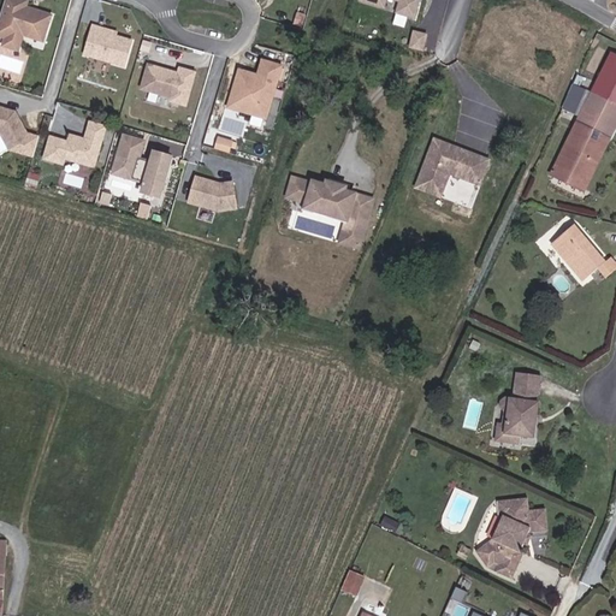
[(29,3),(22,0),(0,0),(0,4),(0,46),(18,51),(22,35),(46,41),(53,16),(27,9),(29,3)]
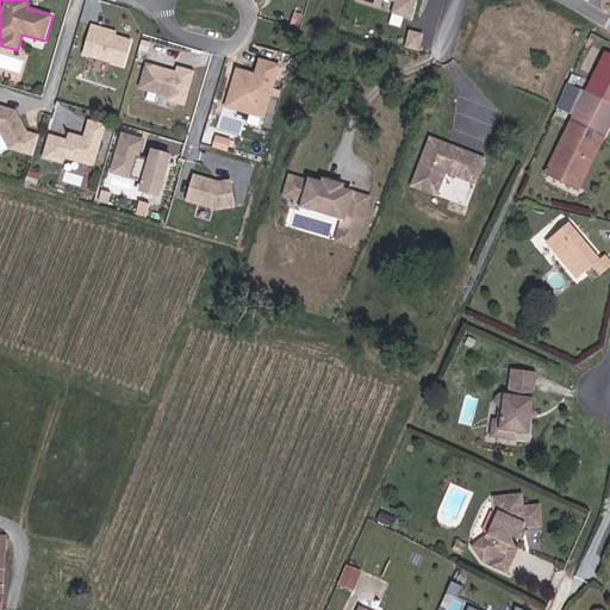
[(354,0),(375,6),(377,0),(392,0),(390,11),(409,17),(414,0),(354,0)]
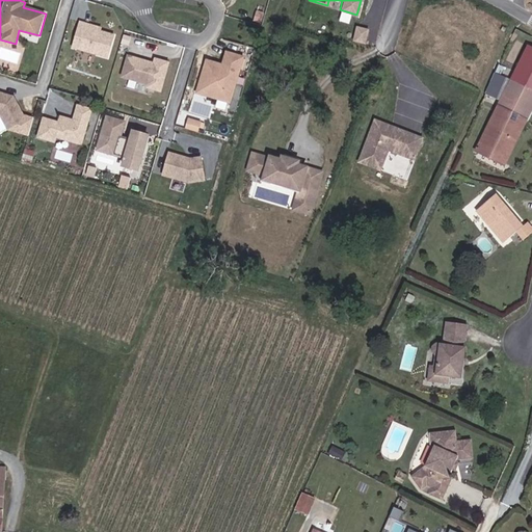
[(102,25),(76,19),(68,48),(106,58),(112,35),(101,32),(102,25)]
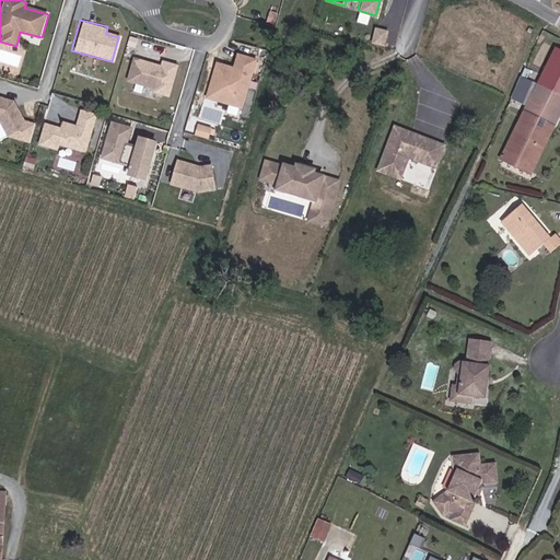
[(383,31),(374,28),(370,43),(380,45),(383,31)]
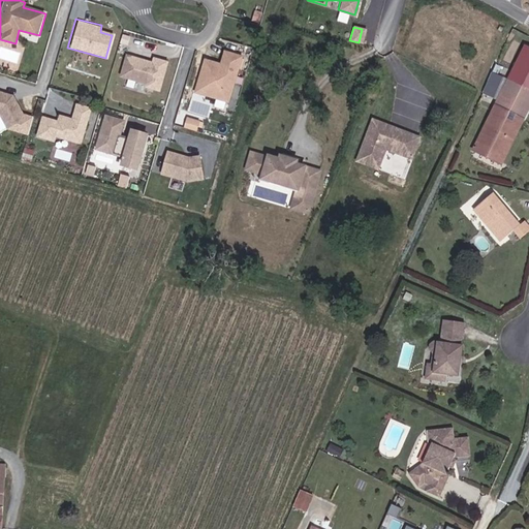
[(528,45),(524,43),(494,104),(496,104),(477,142),(503,154),(521,117),(523,118),(528,105),(528,45)]
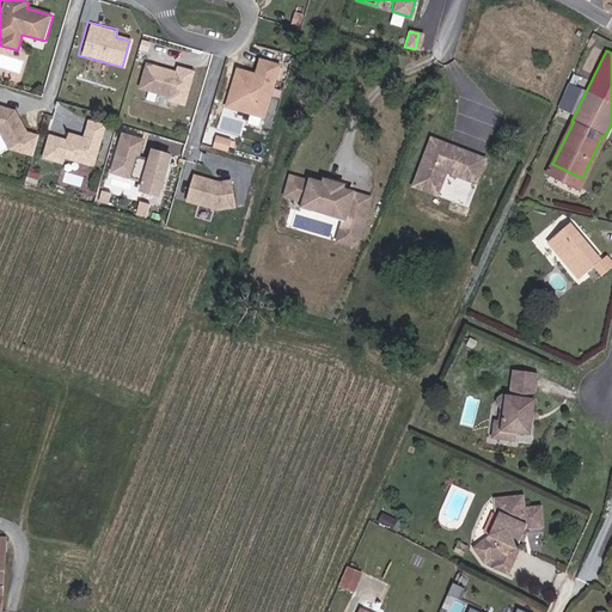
[(254,73),(237,71),(222,108),(263,118),(279,66),(257,61),(254,73)]
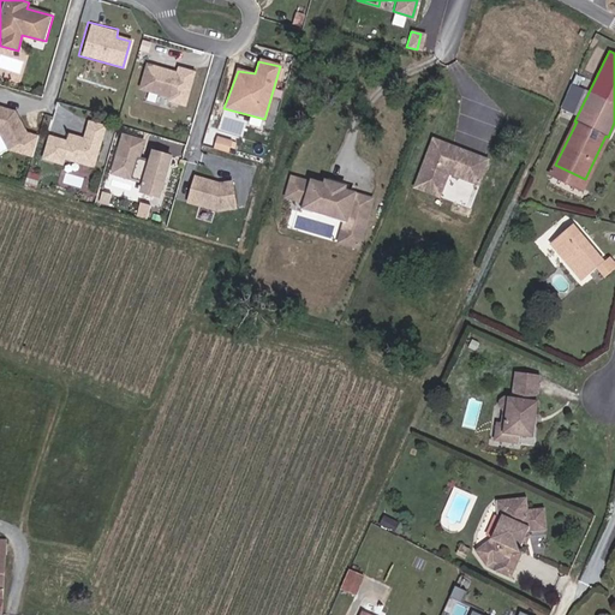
[(177,72),(148,64),(139,90),(167,99),(165,106),(186,112),(198,72),(178,66),(177,72)]
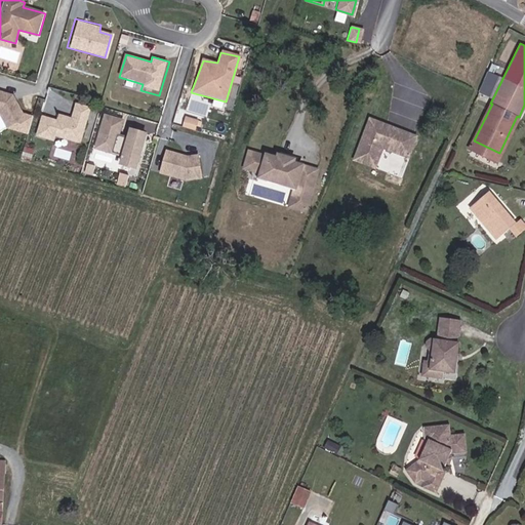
[(483,80),(493,85),(498,72),(489,68),(483,80)]
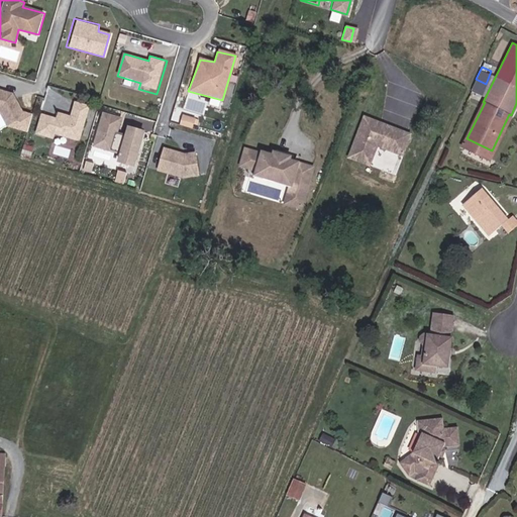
[(486,84),(476,79),(470,92),(481,97),(486,84)]
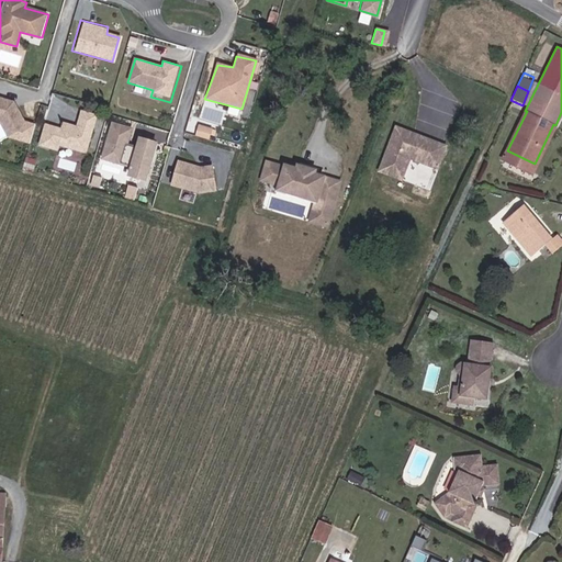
[(13,100),(0,97),(0,125),(8,138),(29,126),(13,100)]
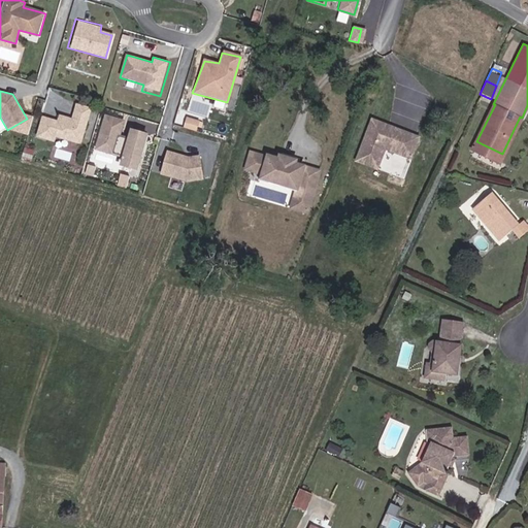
[(56,121),(41,117),(35,138),(54,143),(56,137),(79,144),(90,108),(75,104),(71,119),(58,114),(56,121)]
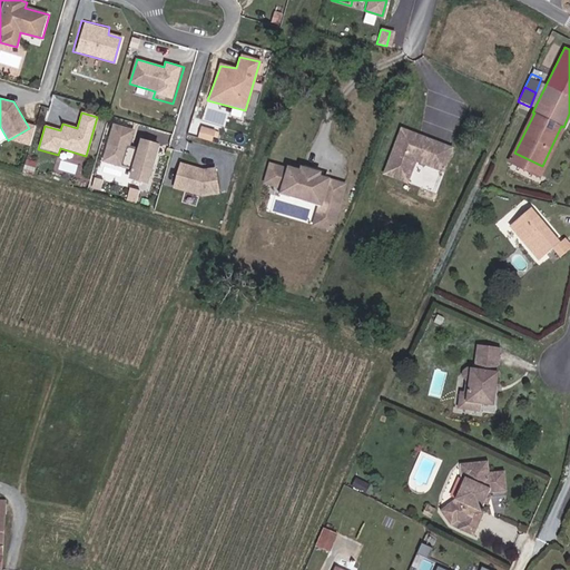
[(133,130),(112,125),(102,164),(131,172),(129,183),(149,188),(160,145),(141,140),(138,151),(128,149),(133,130)]
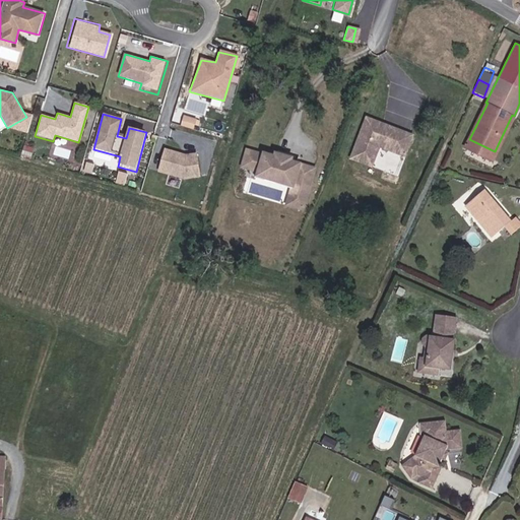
[(414,136),(370,118),(353,157),(375,166),(385,141),(408,150),(414,136)]
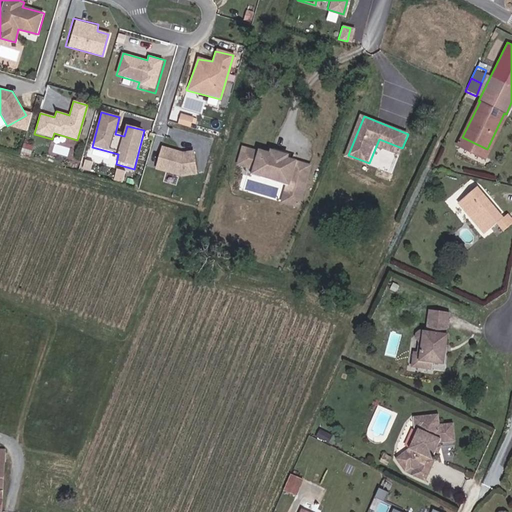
[(484,156),(487,149),(462,137),(459,144),(484,156)]
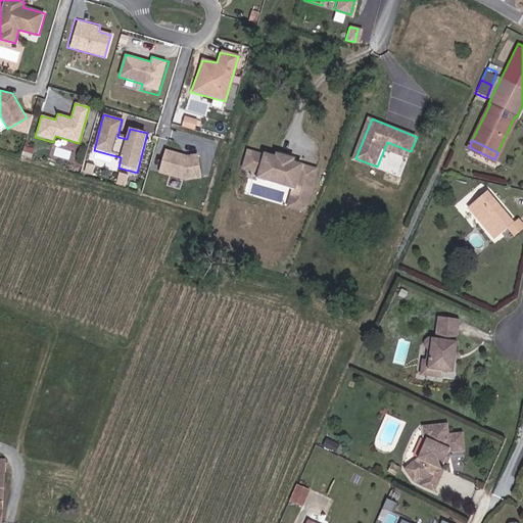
[(188,155),(165,149),(157,174),(185,182),(203,178),(198,153),(188,155)]
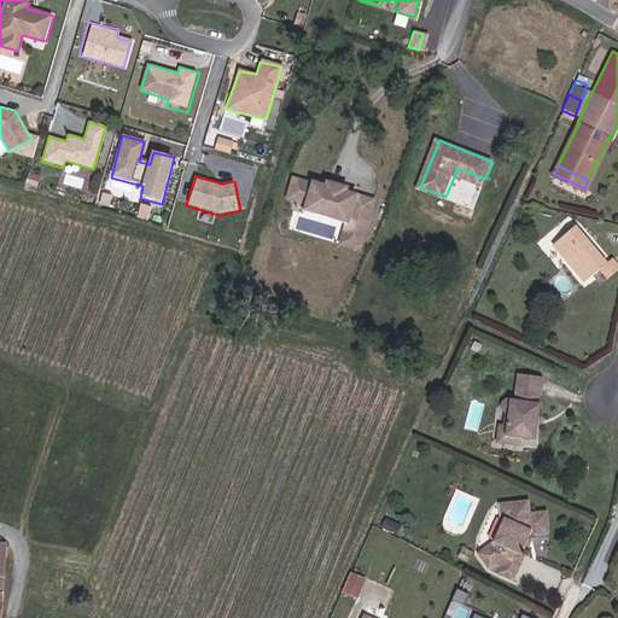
[(318,186),(286,178),(280,200),(340,217),(333,242),(353,246),(365,200),(339,193),(342,185),(324,179),(318,186)]
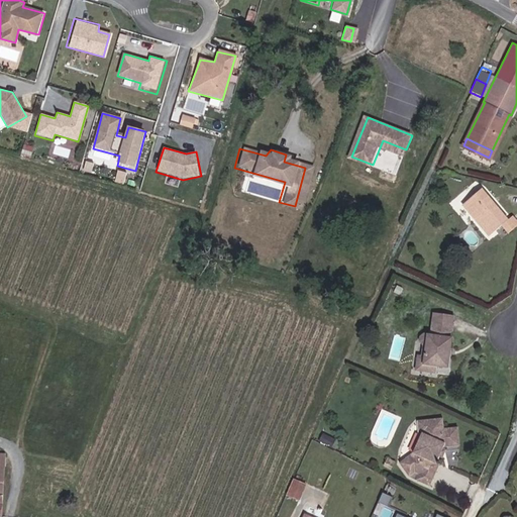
[(510,218),(483,187),(462,205),(490,236),(505,223),(511,231),(516,225),(516,218),(514,215),(510,218)]
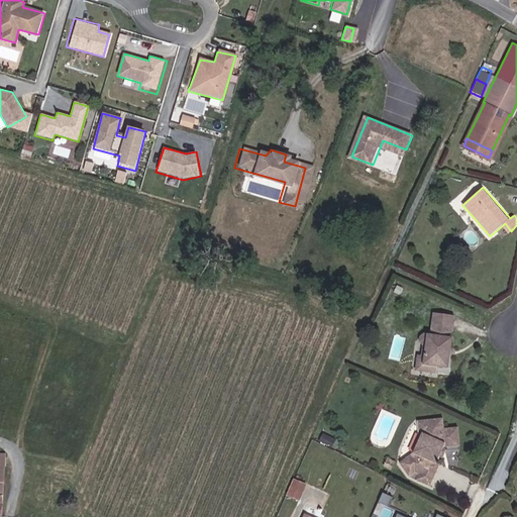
[(451,307),(431,304),(428,326),(421,325),(418,327),(417,332),(420,335),(421,335),(424,335),(421,354),(432,356),(445,358),(446,349),(445,347),(446,339),(447,338),(449,329),(446,329),(447,323),(449,323),(451,307)]
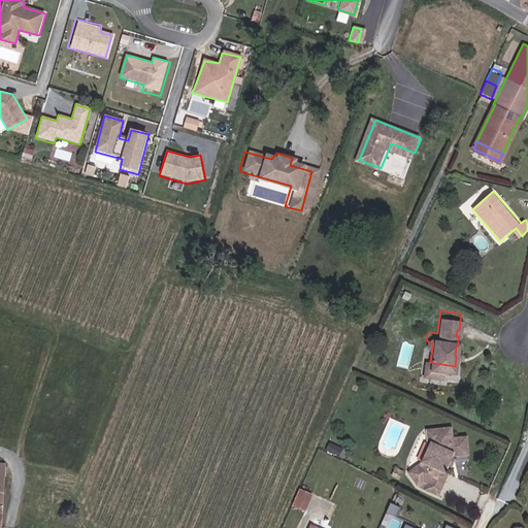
[(422,368),(441,371),(441,364),(430,362),(433,342),(430,342),(428,355),(424,354),(422,368)]
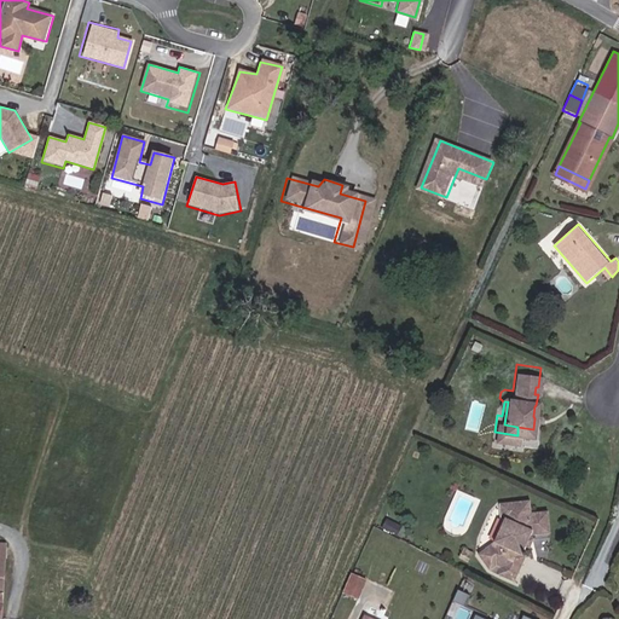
[(531,509),(508,510),(512,533),(502,533),(495,549),(486,556),(491,565),(481,571),(487,580),(490,580),(496,577),(499,577),(498,580),(496,582),(496,584),(515,593),(528,566),(524,563),(532,544),(550,543),(548,520),(532,521),(531,509)]
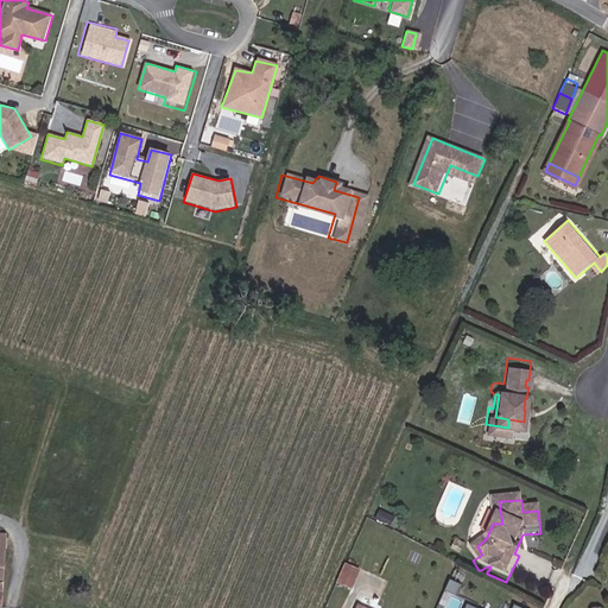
[(502,524),(499,501),(491,502),(493,524),(502,524)]
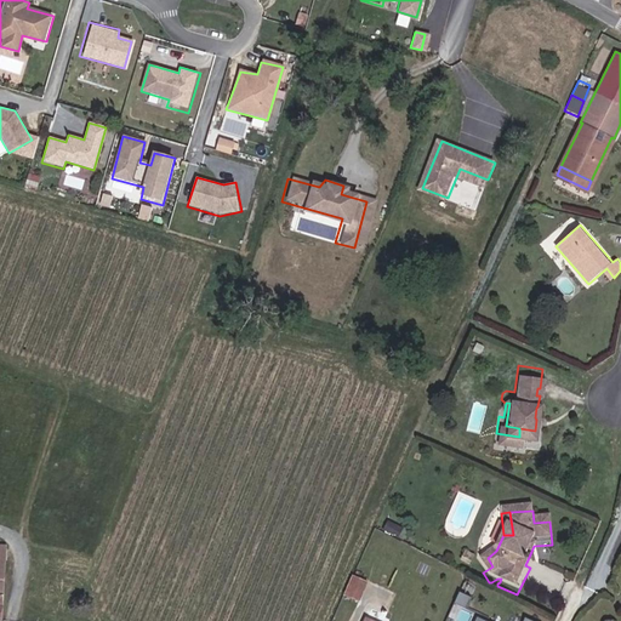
[(465,557),(462,563),(473,568),(477,562),(465,557)]
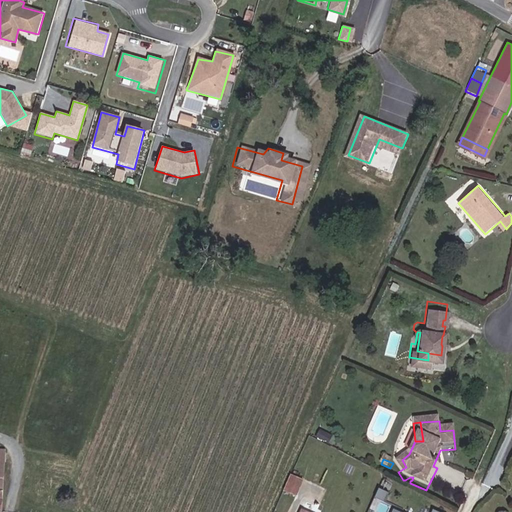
[(406,467),(402,460),(394,466),(398,472),(406,467)]
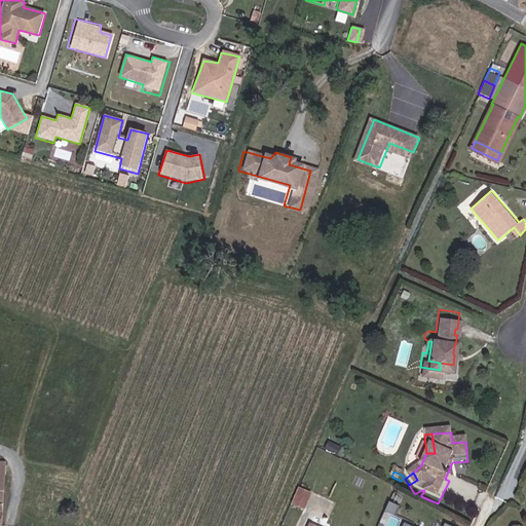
[(401,481),(391,477),(389,481),(399,487),(401,481)]
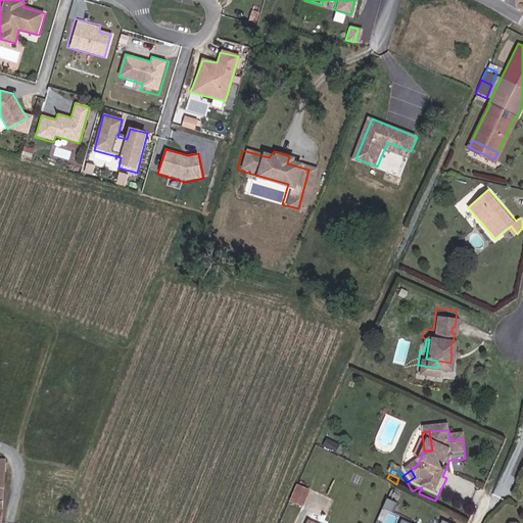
[(312,495),(298,489),(290,507),(304,514),(312,495)]
